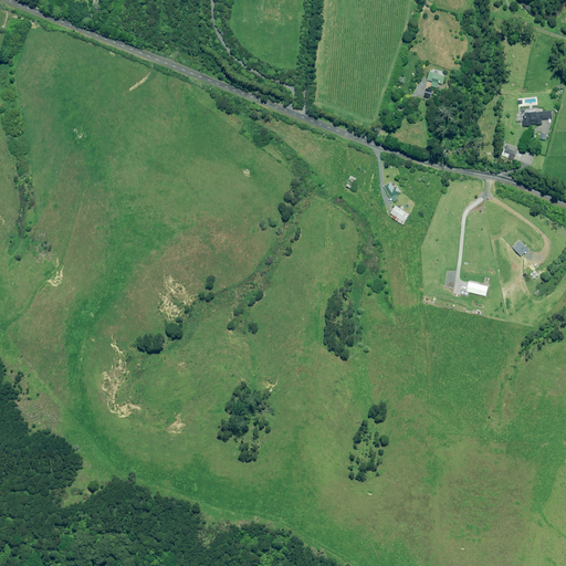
[(446,76),(429,72),(427,81),(431,82),(431,85),(437,88),(439,84),(442,84),(446,76)]
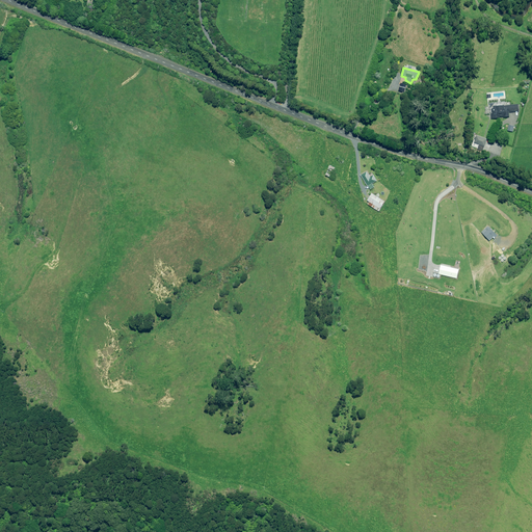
[(520,111),(519,104),(493,106),(493,113),(490,113),(490,120),(509,117),(509,112),(520,111)]
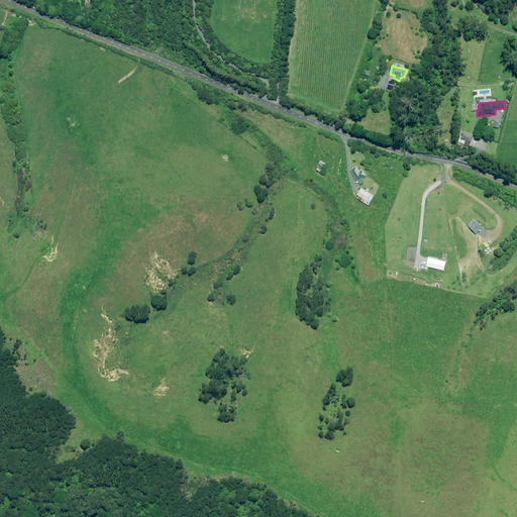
[(464,134),(462,139),(471,142),(473,135),(466,133),(464,134)]
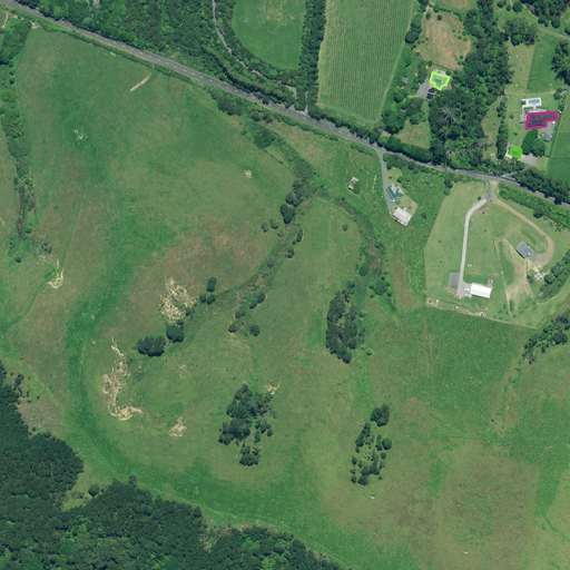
[(396,190),(393,185),(387,188),(396,204),(401,200),(399,197),(404,194),(400,188),(396,190)]
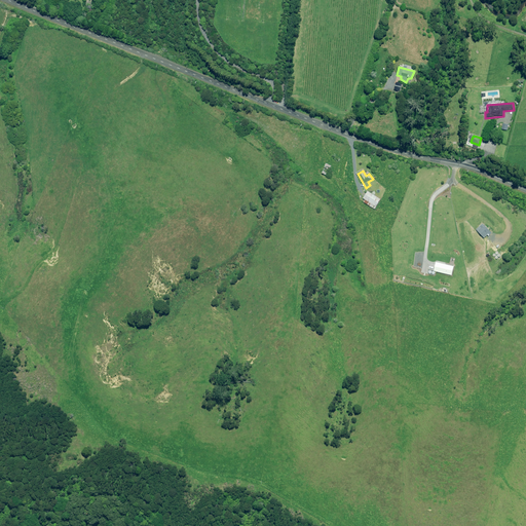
[(380,199),(367,191),(363,198),(366,199),(364,201),(375,210),(380,199)]
